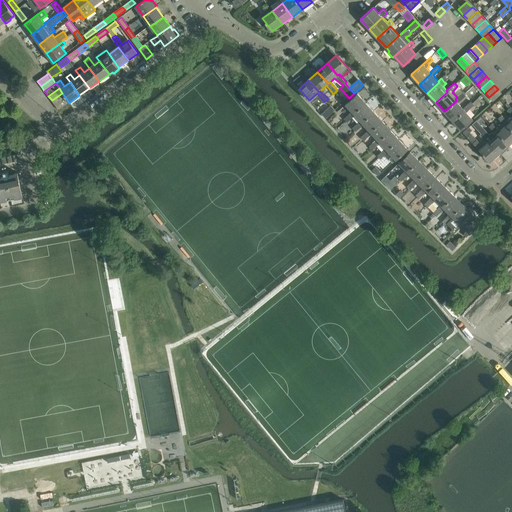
[(498,89),(489,97),(493,101),(501,93),(498,89)]
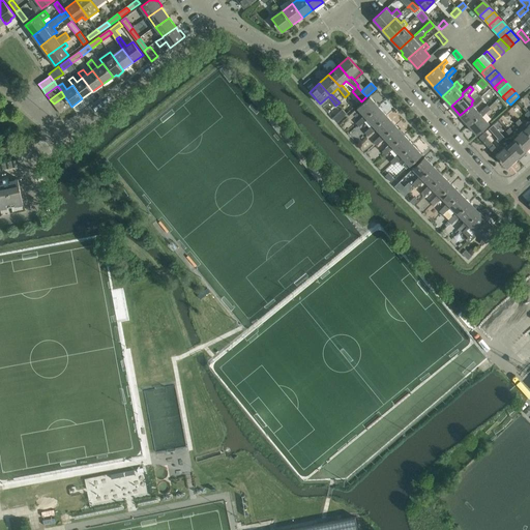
[(472,105),(460,115),(468,125),(480,114),(479,112),(473,106),(481,98),(479,95),(473,100),(471,102),(472,105)]
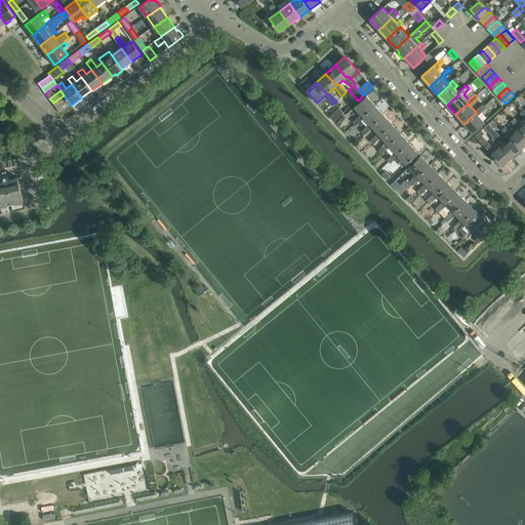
[(64,95),(53,103),(56,109),(68,101),(64,95)]
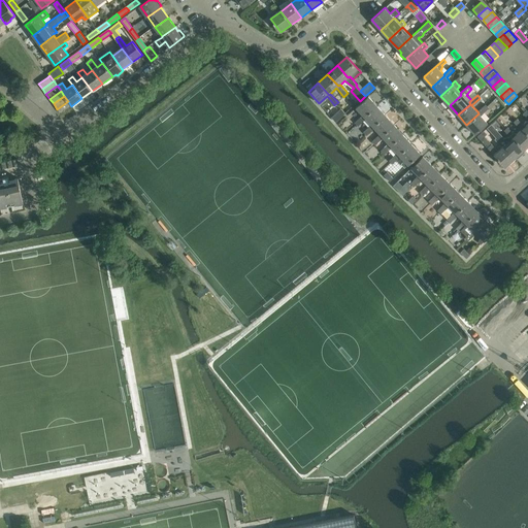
[(363,114),(360,118),(363,122),(366,119),(365,117),(377,106),(368,96),(356,107),(363,114)]
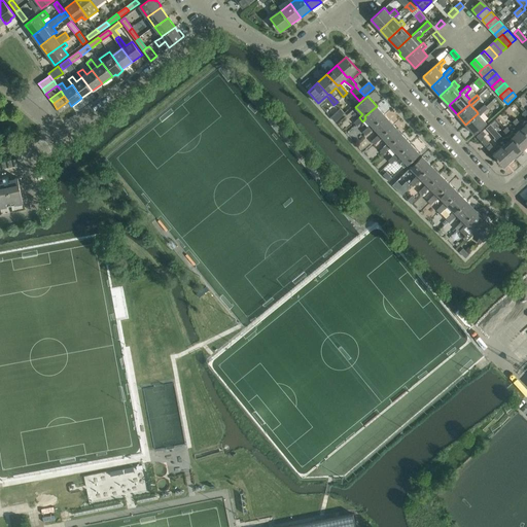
[(478,113),(465,125),(475,134),(487,123),(480,115),(488,108),(489,108),(495,103),(492,100),(486,106),(485,104),(477,111),(478,113)]
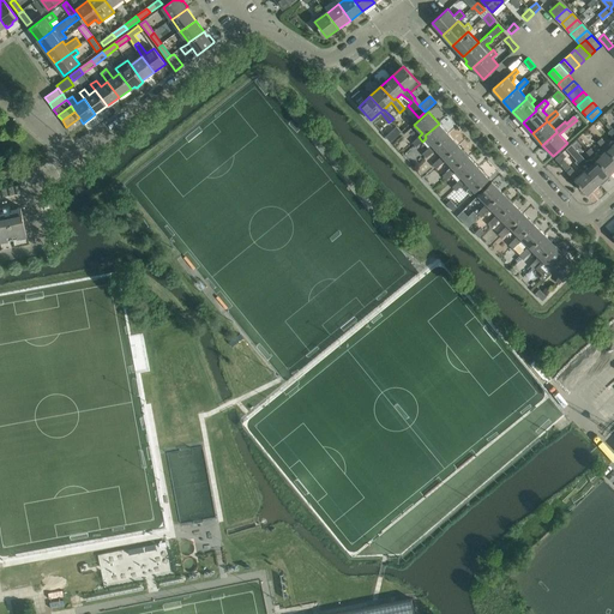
[(79,118),(66,127),(71,132),(83,124),(79,118)]
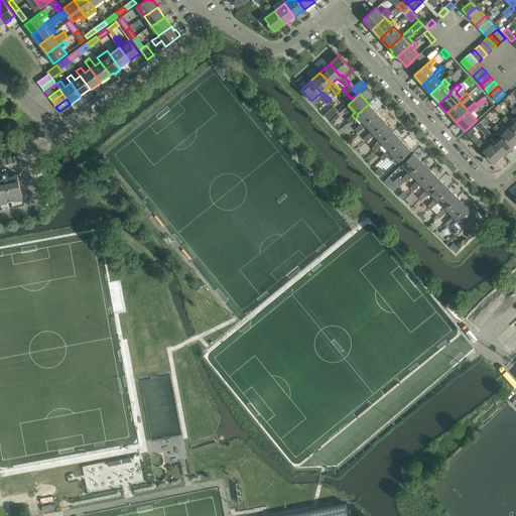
[(364,121),(360,124),(363,128),(367,125),(366,124),(377,113),(369,104),(357,114),(358,116),(364,121)]
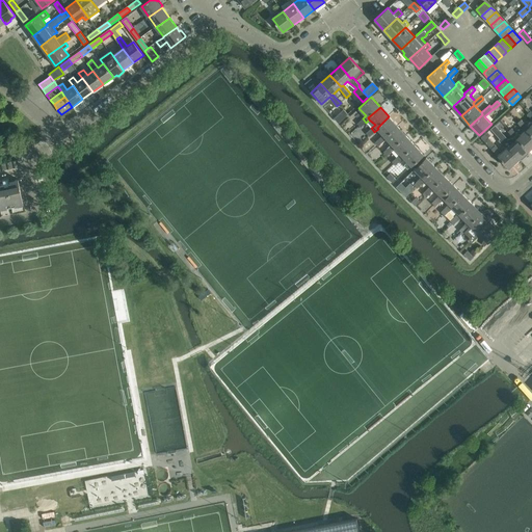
[(344,110),(335,120),(339,123),(348,114),(344,110)]
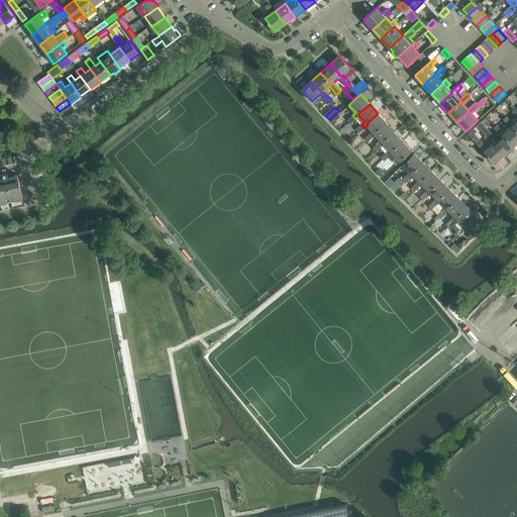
[(373,131),(370,134),(373,137),(376,134),(375,133),(387,122),(378,113),(367,124),(368,125),(373,131)]
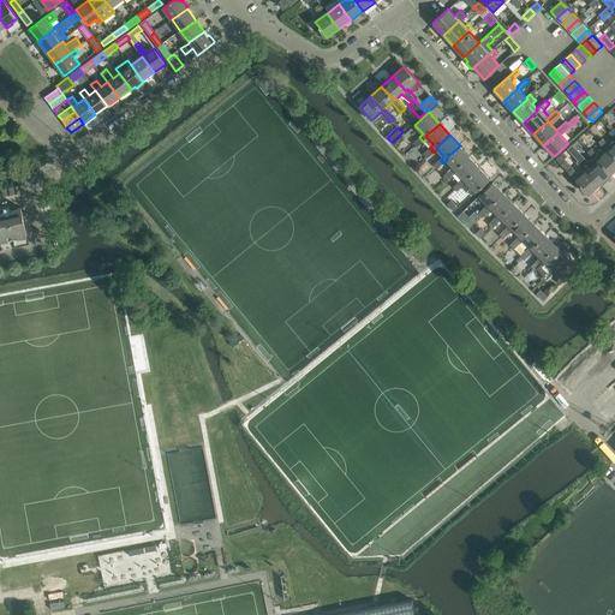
[(602,138),(598,142),(607,151),(609,150),(614,156),(614,144),(613,147),(609,147),(602,138)]
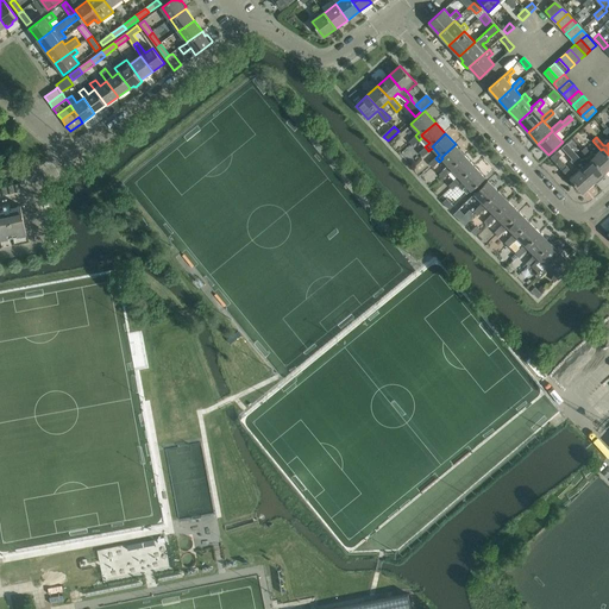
[(449,164),(445,169),(449,173),(453,169),(452,168),(465,155),(456,144),(441,157),(443,158),(449,164)]
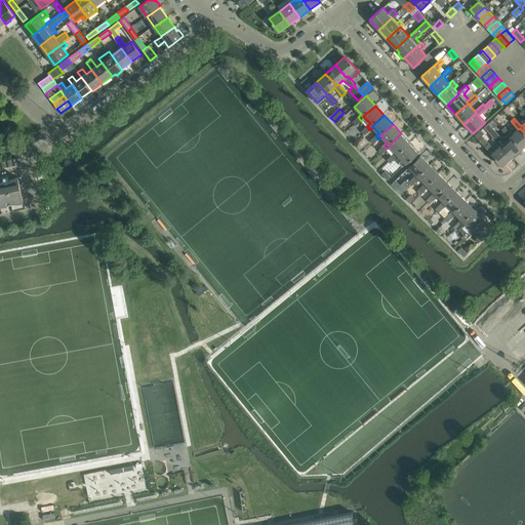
[(489,124),(485,128),(493,136),(491,138),(499,147),(500,145),(512,157),(516,154),(517,155),(518,155),(521,152),(521,151),(521,150),(521,149),(511,136),(509,137),(507,135),(501,137),(489,124)]
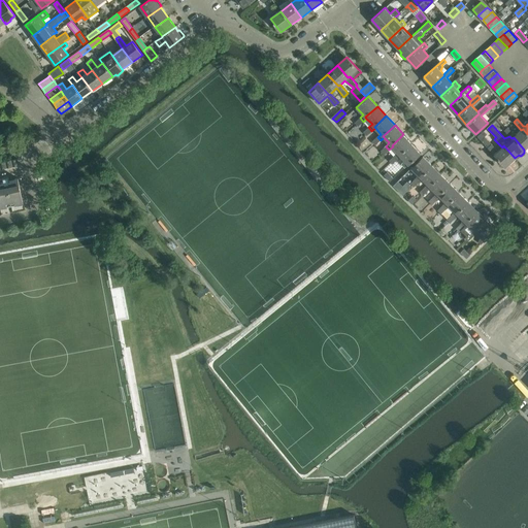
[(507,128),(504,130),(509,136),(512,138),(514,137),(524,150),(527,145),(527,134),(523,129),(521,130),(517,134),(514,134),(507,128)]
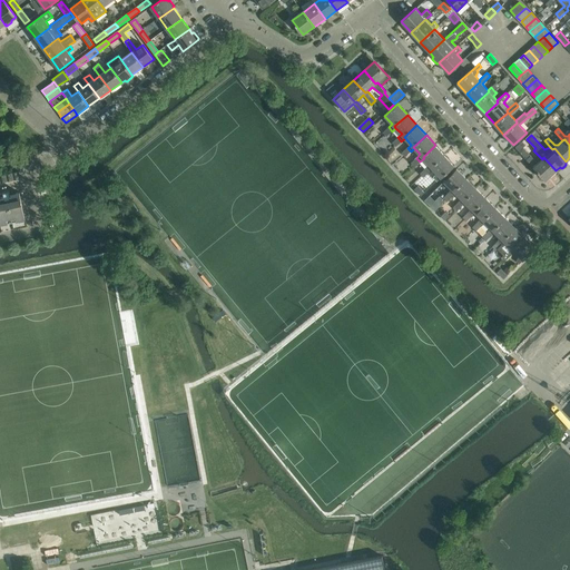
[(522,141),(516,148),(519,151),(546,180),(556,170),(543,157),(542,159),(538,163),(523,148),(526,146),(522,141)]
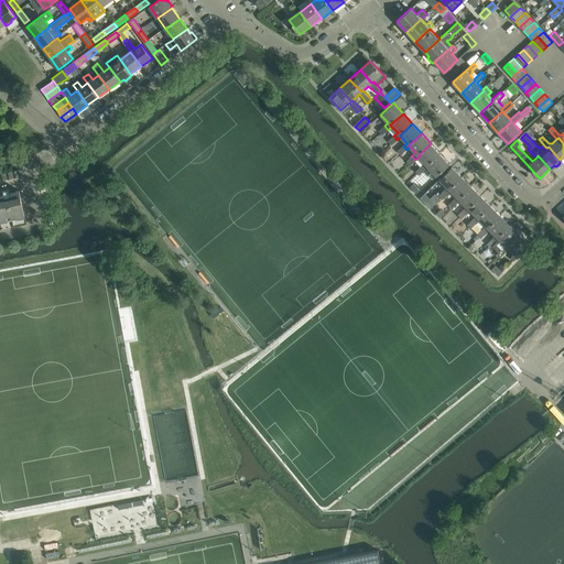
[(425,163),(421,166),(425,170),(429,166),(427,165),(441,153),(431,143),(419,155),(420,156),(425,163)]
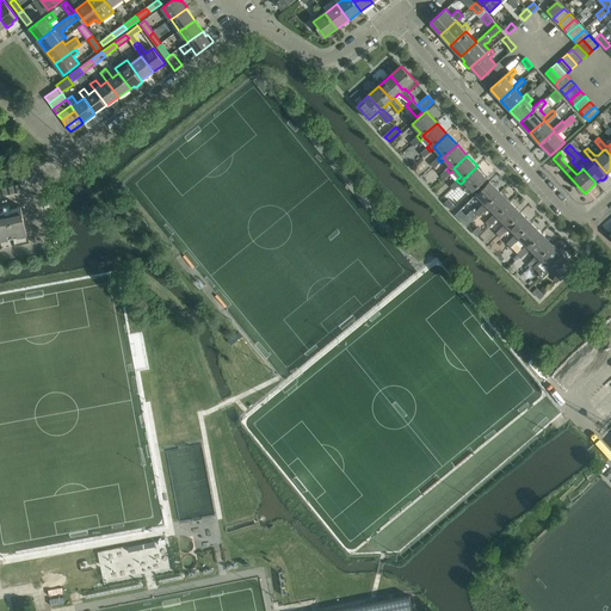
[(477,166),(463,179),(464,180),(469,185),(464,189),(466,191),(469,195),(487,177),(477,166)]
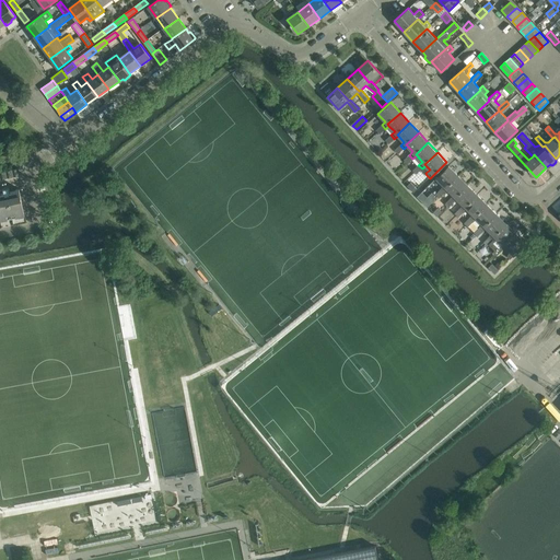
[(443,187),(435,195),(439,198),(447,189),(446,188),(459,175),(450,165),(436,178),(443,185),(443,187)]
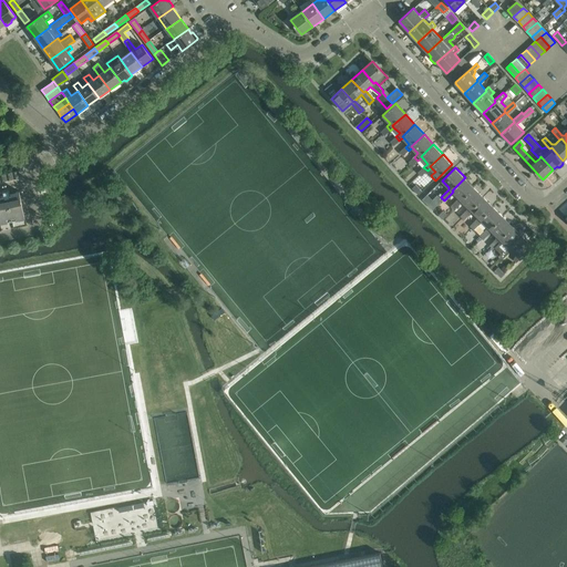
[(14,172),(0,174),(0,182),(21,178),(19,171),(14,172)]
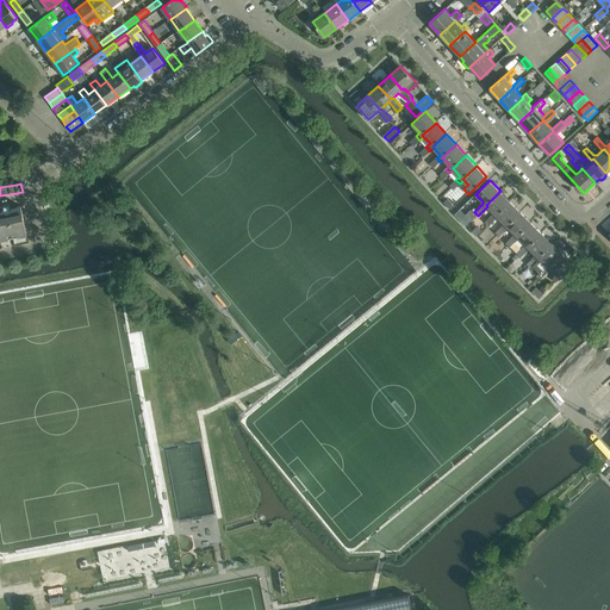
[(495,213),(491,217),(495,221),(498,217),(497,216),(510,201),(500,191),(486,205),(487,206),(495,213)]
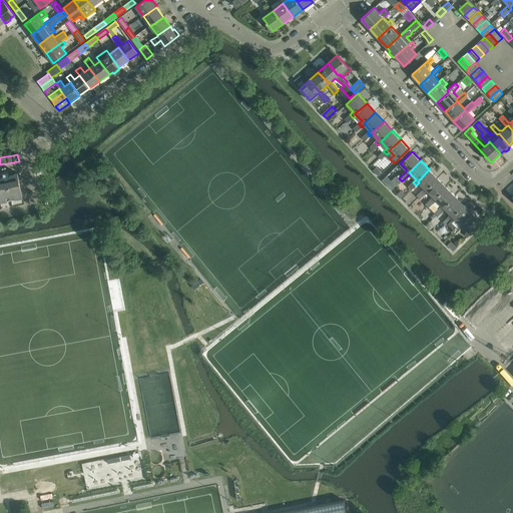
[(377,167),(373,170),(379,176),(383,173),(377,167)]
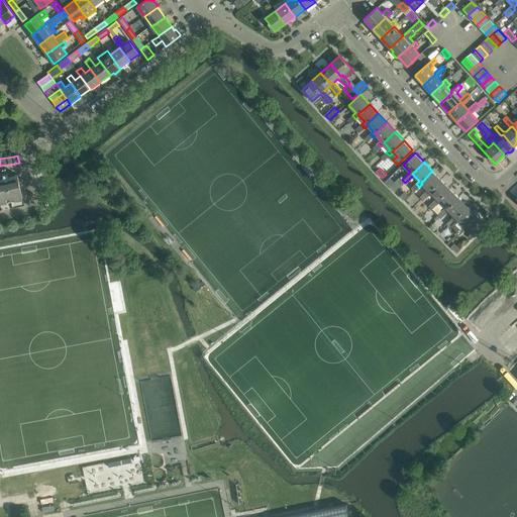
[(427,189),(424,193),(427,196),(431,193),(430,191),(441,180),(432,171),(421,183),(422,184),(427,189)]
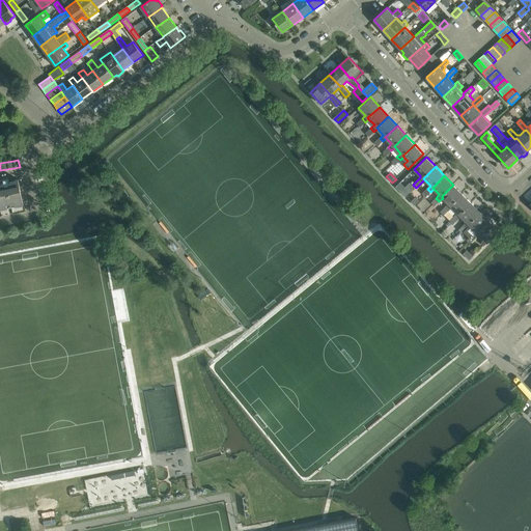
[(0,183),(0,208),(11,206),(24,204),(19,179),(9,182),(8,178),(6,179),(0,180),(0,182),(0,184),(0,183)]
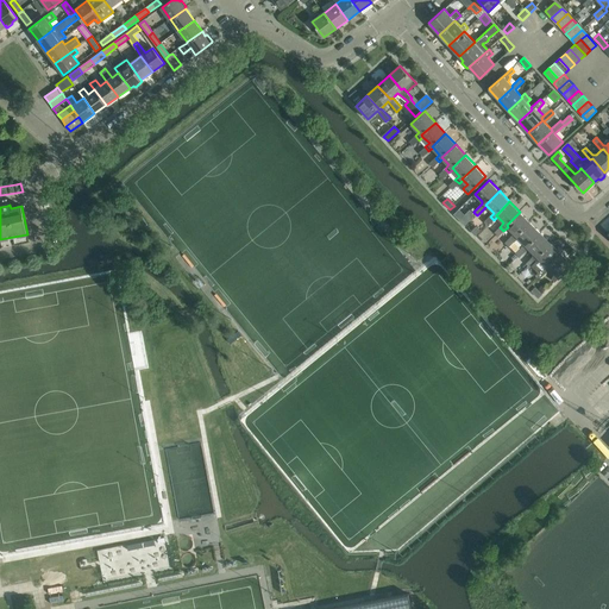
[(514,233),(510,238),(514,242),(519,238),(516,236),(531,221),(520,212),(507,225),(508,227),(514,233)]
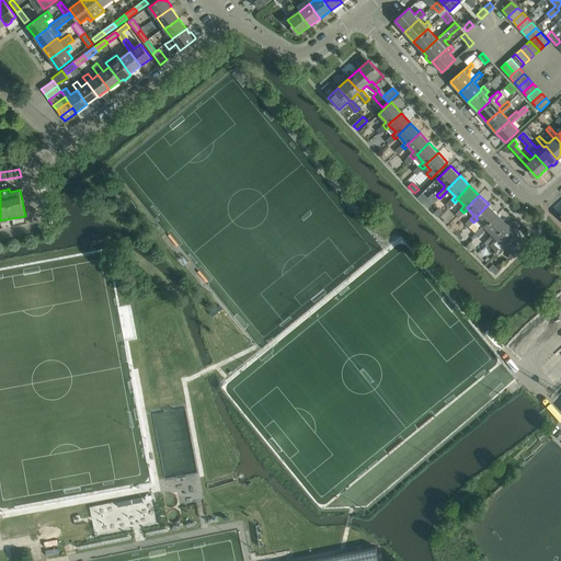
[(428,197),(423,203),(427,207),(433,203),(428,197)]
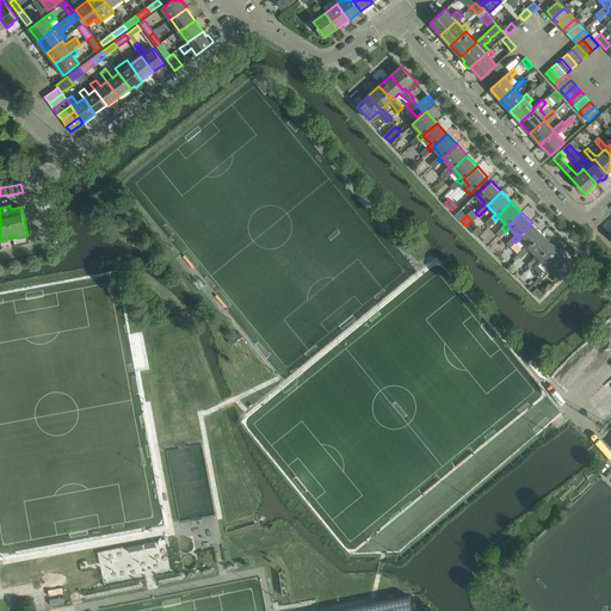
[(524,247),(518,254),(522,258),(530,248),(531,248),(529,247),(543,233),(532,222),(518,236),(520,239),(524,242),(524,247)]
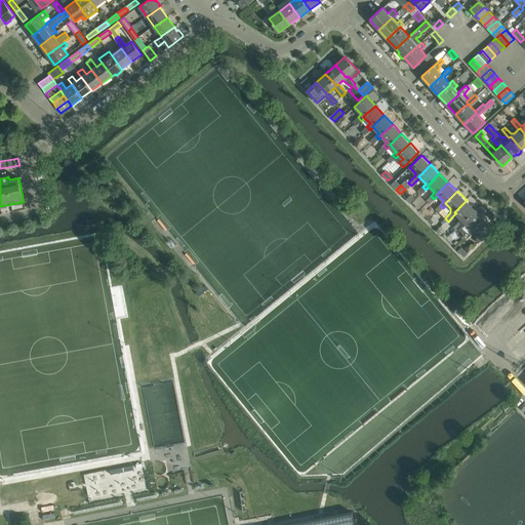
[(459,221),(453,228),(457,231),(458,229),(465,223),(463,221),(475,209),(467,200),(454,212),(456,213),(455,213),(459,217),(459,221)]
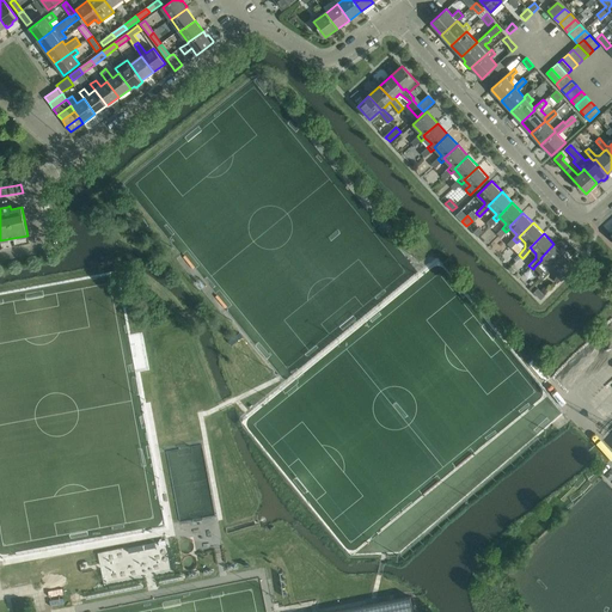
[(542,259),(534,267),(542,274),(539,275),(544,279),(552,270),(551,268),(564,255),(554,244),(540,258),(542,259)]
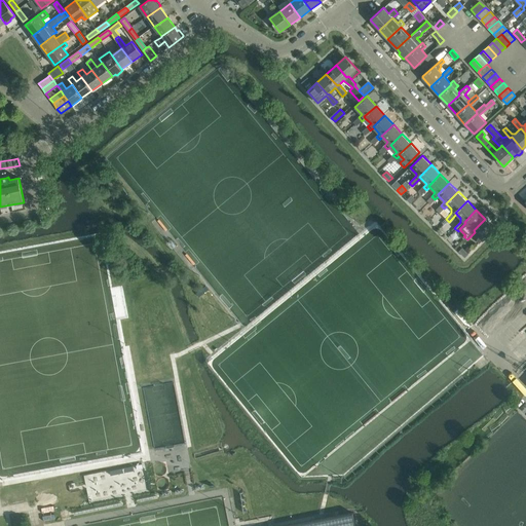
[(485,219),(474,230),(475,232),(479,235),(477,240),(479,243),(494,228),(485,219)]
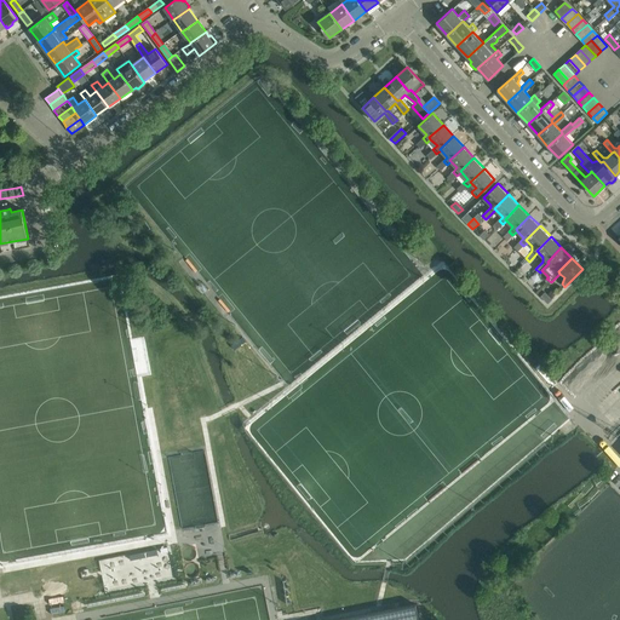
[(545,293),(541,297),(549,304),(552,300),(545,293)]
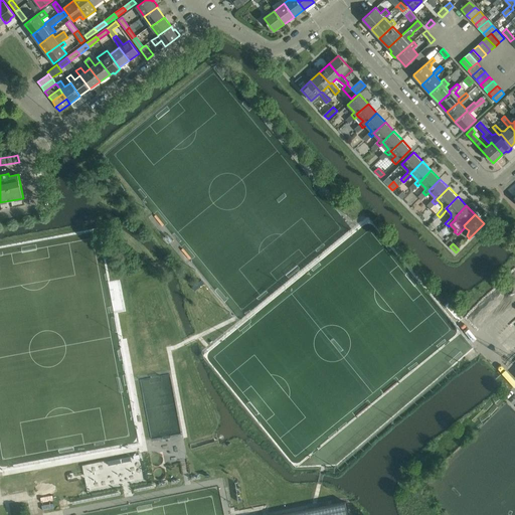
[(347,514),(345,502),(322,507),(321,507),(320,507),(281,514),(347,514)]
